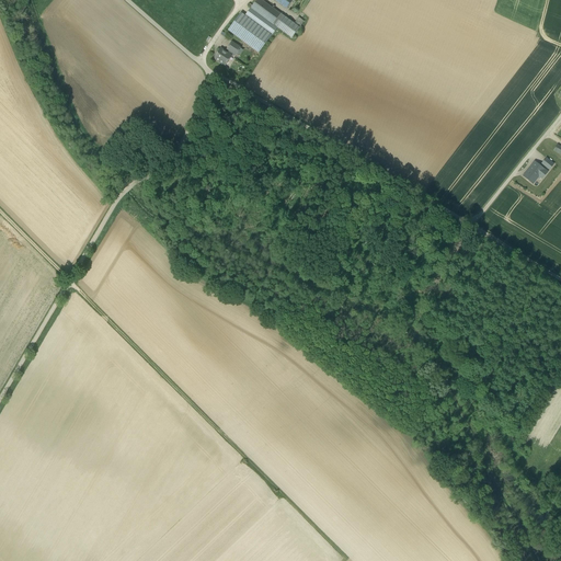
[(281,14),(260,0),(256,0),(251,9),(273,25),(281,14)]
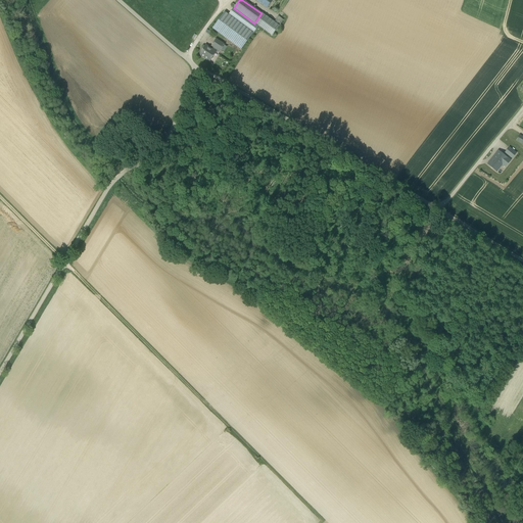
[(273,1),(271,0),(267,0),(264,5),(268,8),(273,1)]
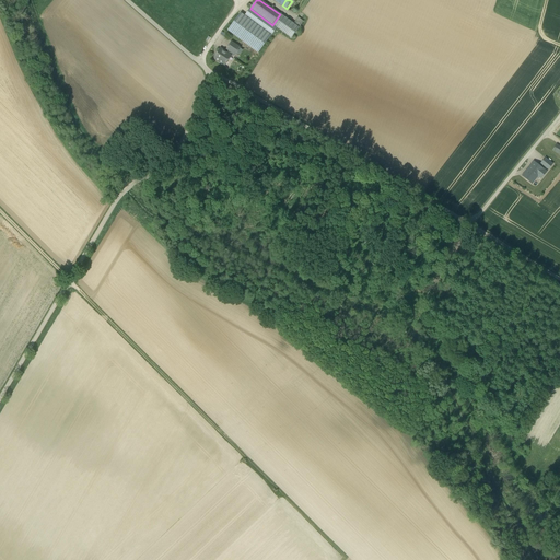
[(272,25),(251,9),(245,16),(271,36),(277,28),(272,25)]
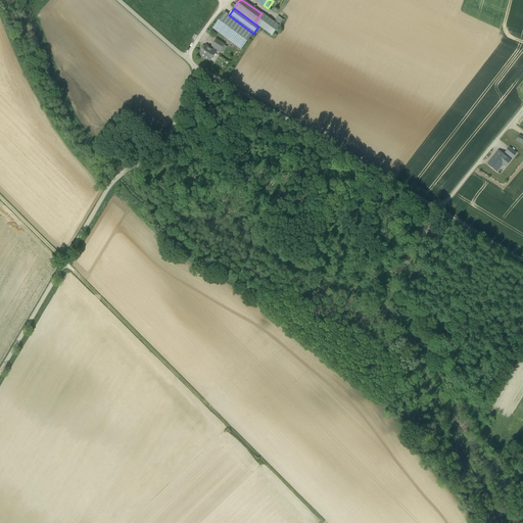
[(253,34),(229,15),(225,12),(212,29),(241,50),(253,34)]
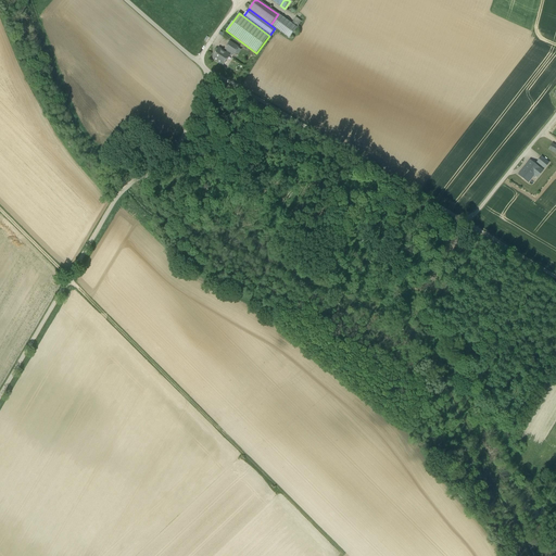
[(278,14),(270,25),(275,28),(289,38),(297,27),(291,24),(278,14)]
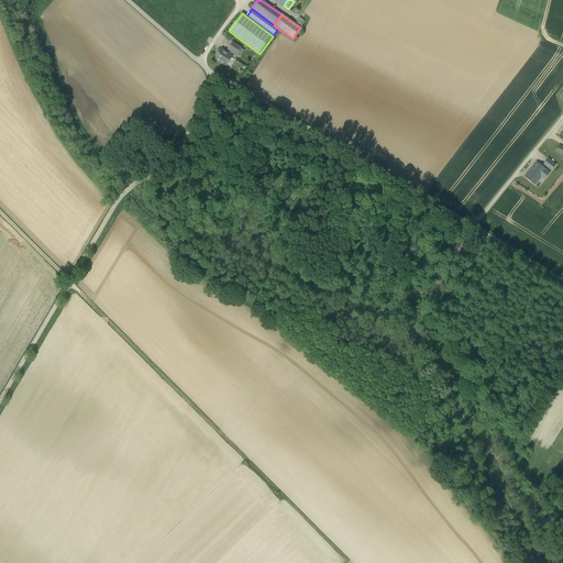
[(295,24),(300,28),(305,22),(299,18),(295,24)]
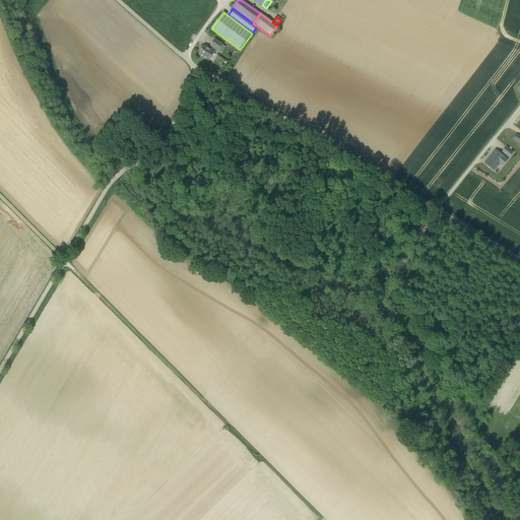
[(211,47),(217,51),(219,52),(223,45),(214,40),(210,46),(211,47)]
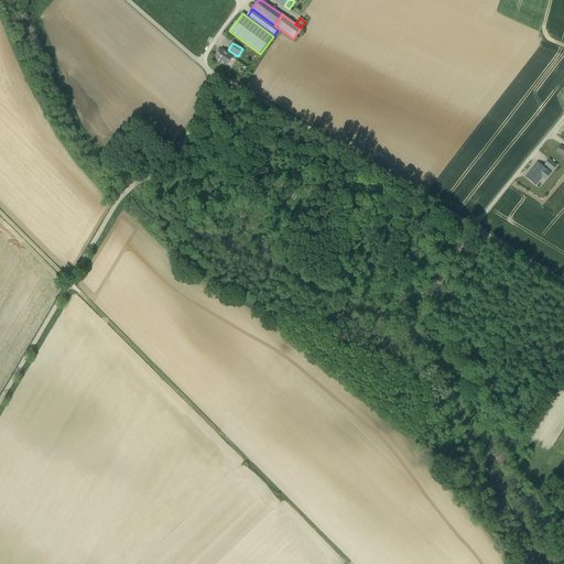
[(215,60),(225,66),(227,62),(229,63),(232,57),(234,58),(236,55),(229,51),(228,53),(223,50),(219,54),(219,53),(215,60)]
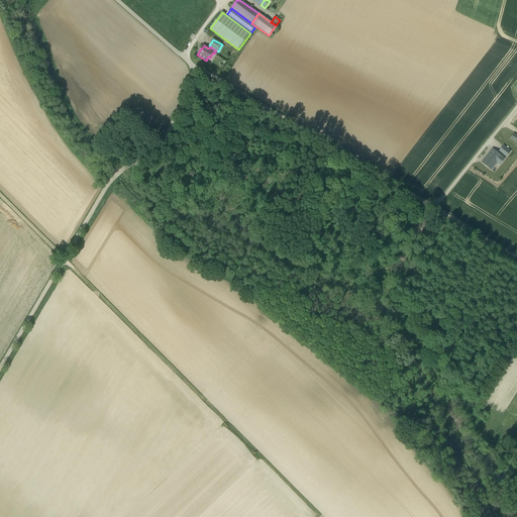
[(503,146),(499,151),(506,157),(510,152),(503,146)]
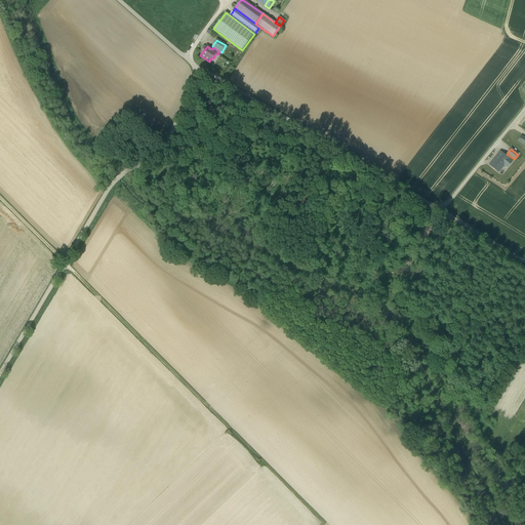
[(489,165),(498,172),(497,171),(503,163),(505,163),(509,166),(512,162),(500,152),(489,165)]
